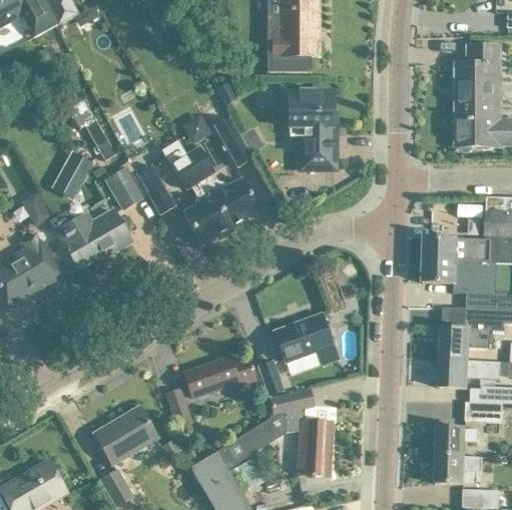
[(0,0),(0,24),(22,13),(35,35),(56,24),(43,0),(0,0)]
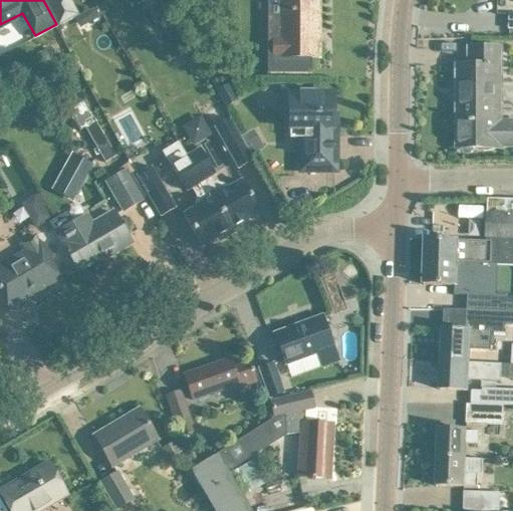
[(281,0),(266,0),(266,37),(267,37),(266,54),(266,71),(310,71),(310,55),(318,55),(318,37),(309,37),(309,0),(288,0),(281,0)]
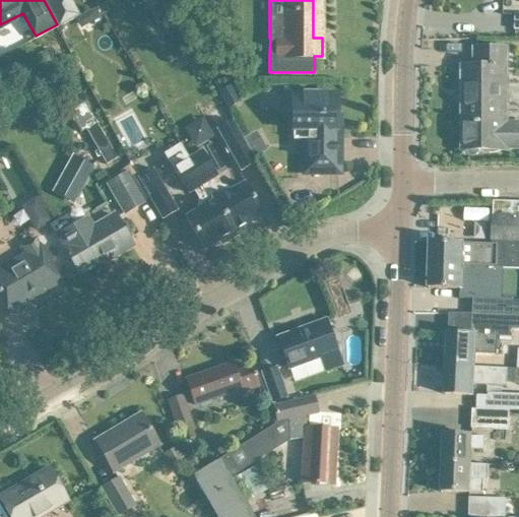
[(94,5),(85,10),(88,16),(93,18),(100,15),(94,5)]
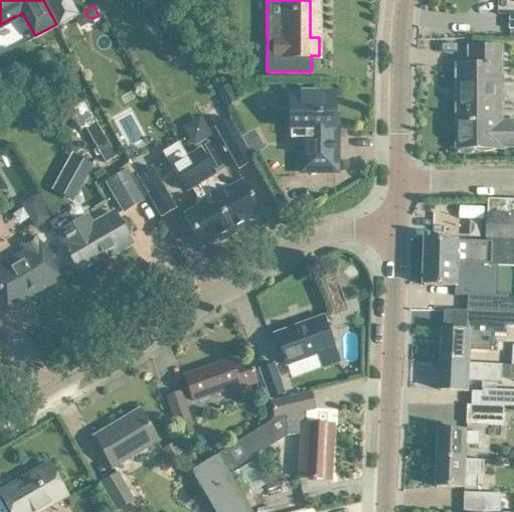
[(183,40),(166,46),(169,57),(187,51),(183,40)]
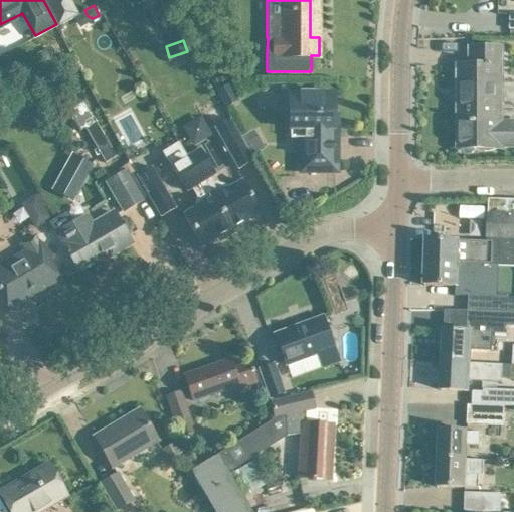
[(49,43),(35,50),(42,63),(56,55),(49,43)]
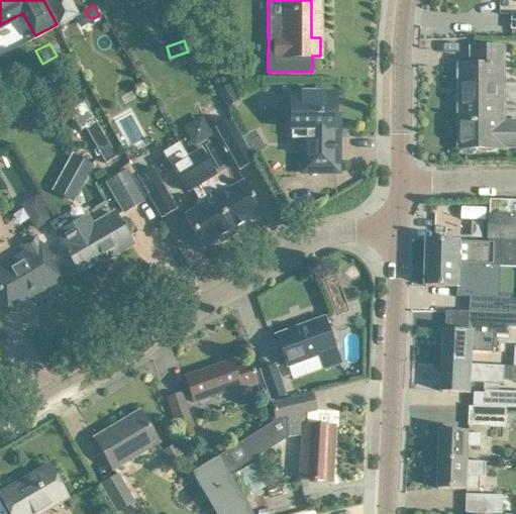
[(458,90),(458,105),(503,106),(503,45),(471,45),(471,64),(458,64),(458,90)]
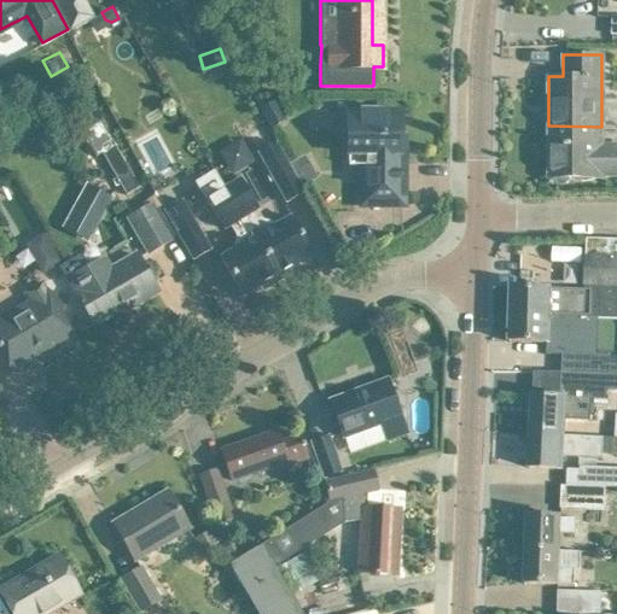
[(257,93),(252,95),(268,127),(284,118),(273,98),(262,104),(257,93)]
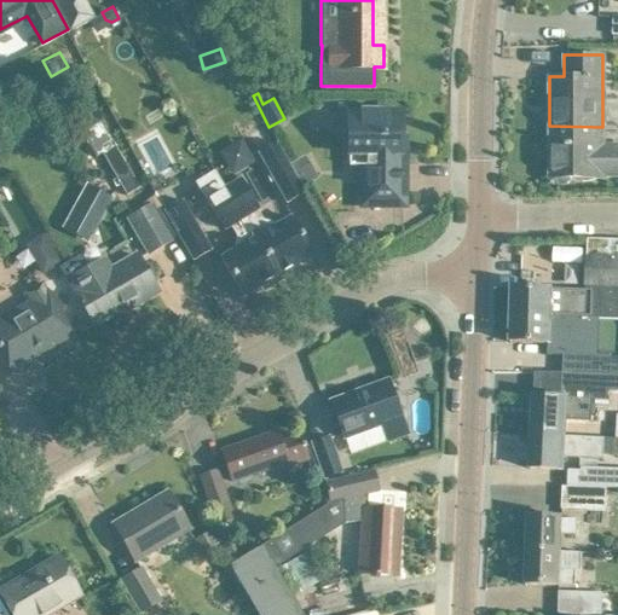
[(399,137),(399,109),(348,109),(348,163),(361,164),(361,204),(382,204),(382,198),(404,198),(404,151),(393,151),(393,137),(399,137)]
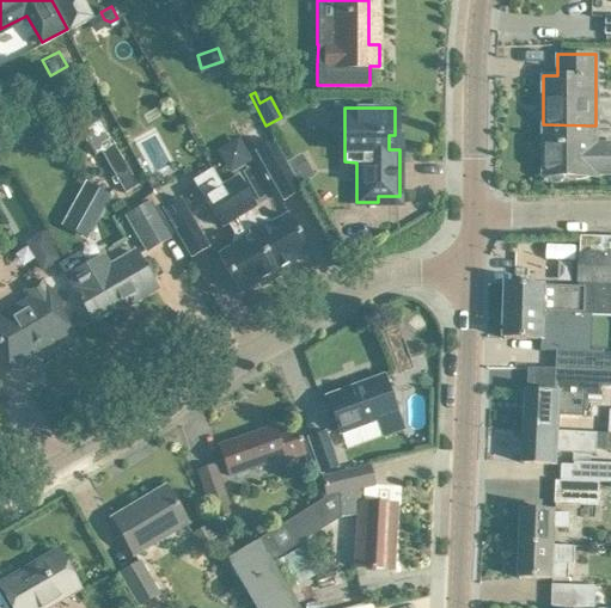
[(99,120),(79,131),(90,149),(97,146),(118,180),(132,173),(99,120)]
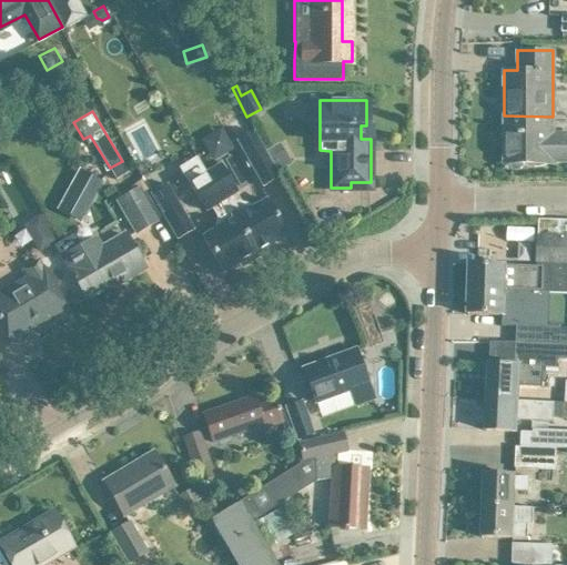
[(566,129),(553,129),(553,117),(504,115),(504,162),(553,162),(553,160),(566,160),(566,129)]
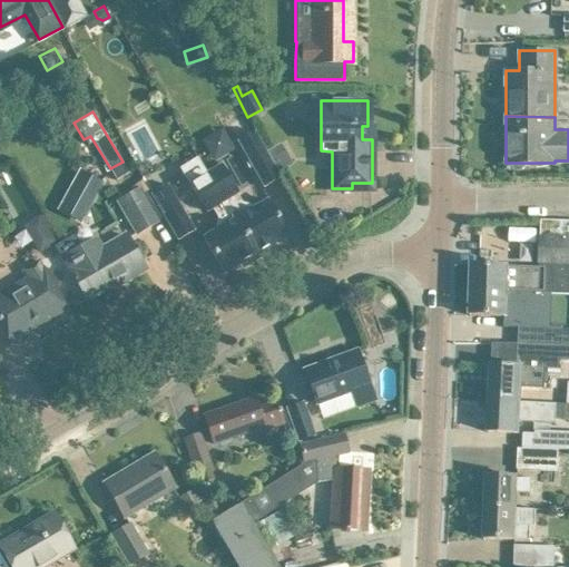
[(277,177),(248,129),(234,138),(263,186),(277,177)]
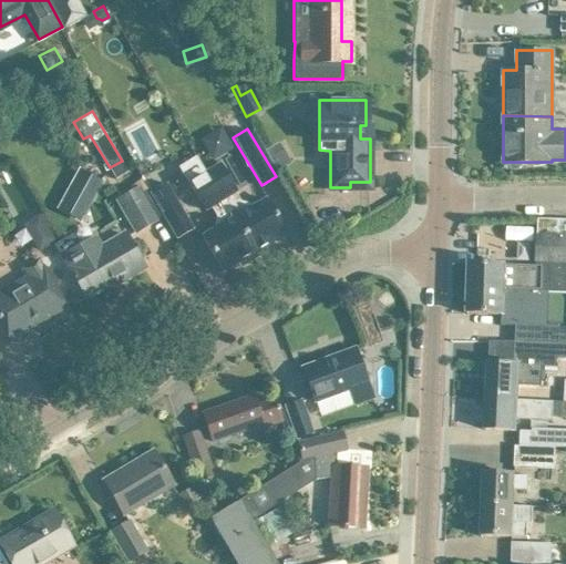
[(285,152),(269,161),(275,170),(290,161),(285,152)]
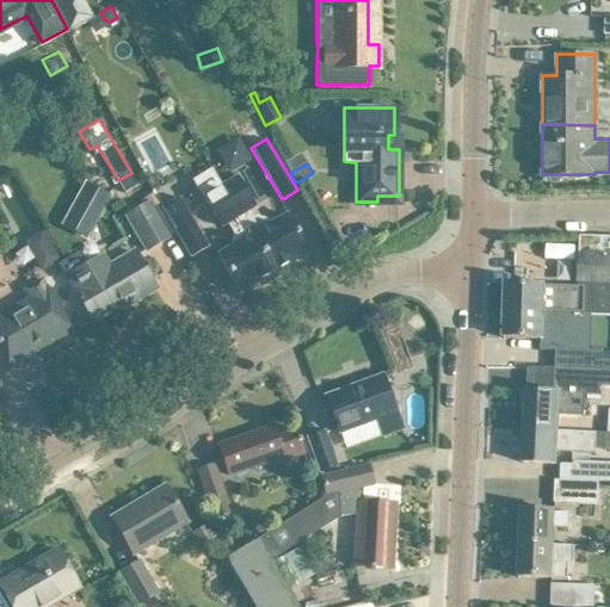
[(236,174),(221,183),(275,270),(308,251),(285,212),(270,222),(267,218),(258,216),(257,217),(250,205),(254,203),(236,174)]
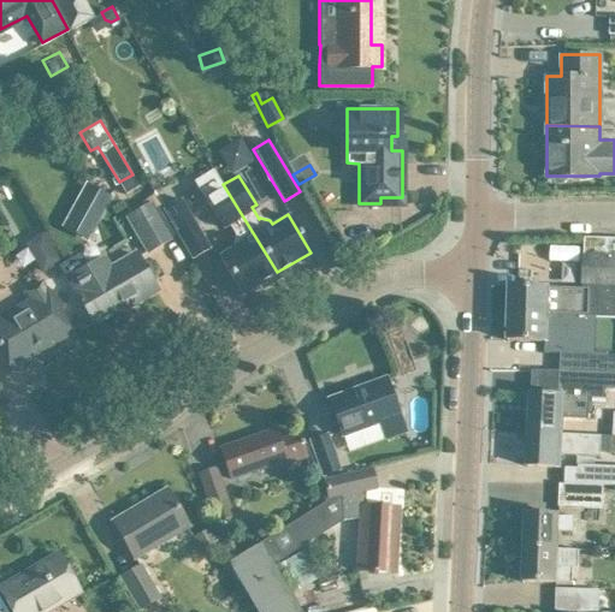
[(84,179),(71,203),(98,218),(111,194),(84,179)]
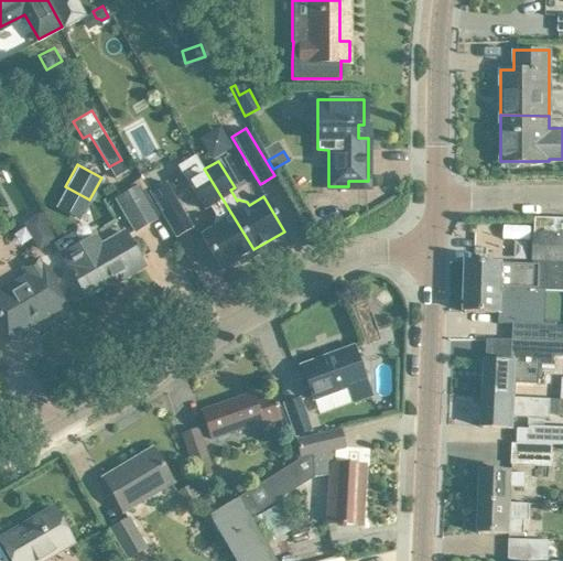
[(204,169),(187,180),(203,206),(210,202),(217,212),(215,213),(213,222),(215,225),(199,234),(220,269),(253,249),(204,169)]
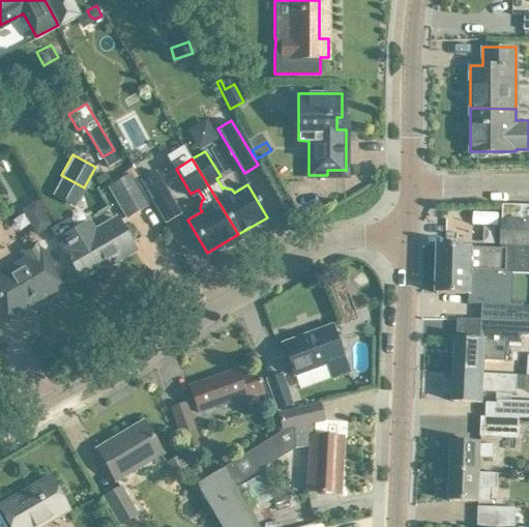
[(147,202),(151,199),(140,178),(139,179),(130,165),(106,179),(108,183),(107,184),(125,216),(148,204),(147,202)]
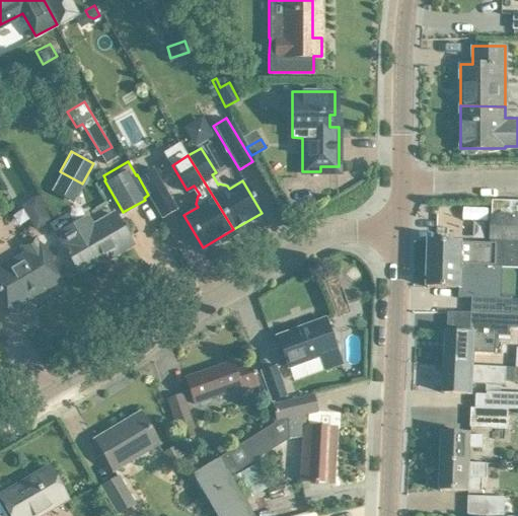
[(148,195),(160,217),(176,208),(152,166),(137,174),(148,195)]
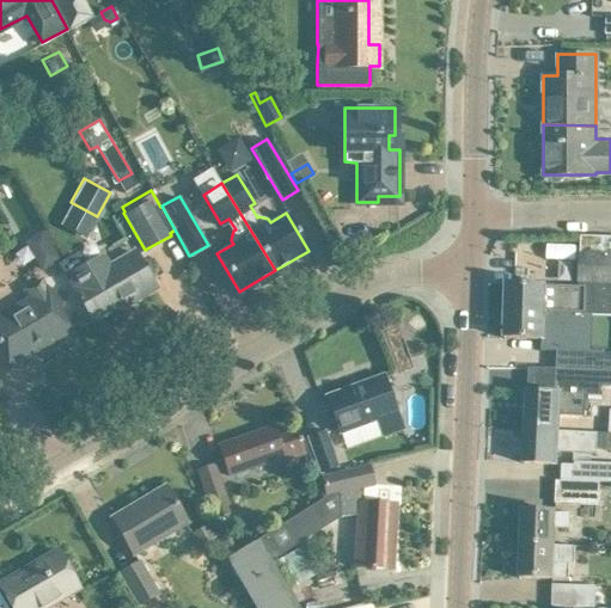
[(42,228),(23,239),(41,269),(60,258),(42,228)]
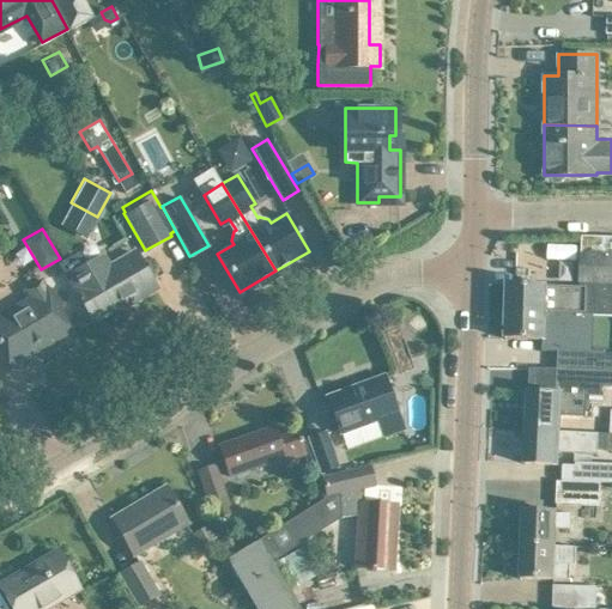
[(579,286),(507,282),(506,310),(592,314),(611,314),(611,235),(581,235),(579,286)]
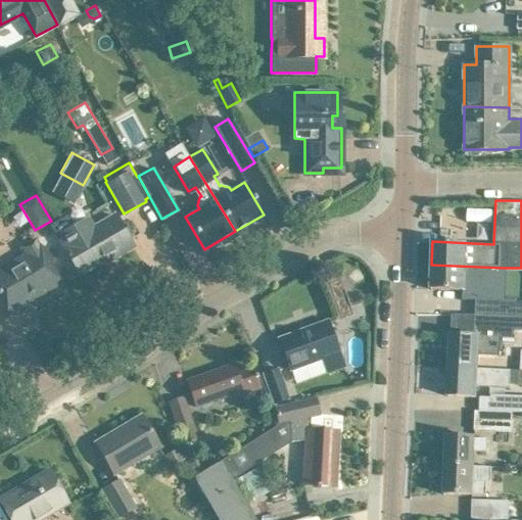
[(66,217),(51,226),(57,236),(67,253),(78,271),(112,251),(114,254),(132,244),(122,227),(114,215),(90,230),(85,221),(73,227),(66,217)]
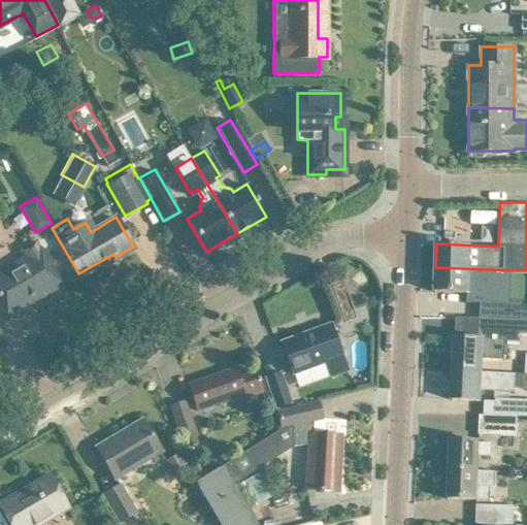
[(19,248),(24,256),(0,269),(0,302),(5,312),(9,313),(12,313),(14,313),(18,310),(20,309),(22,306),(23,304),(24,301),(24,300),(27,298),(26,296),(38,289),(42,295),(61,284),(51,266),(34,238),(19,248)]
